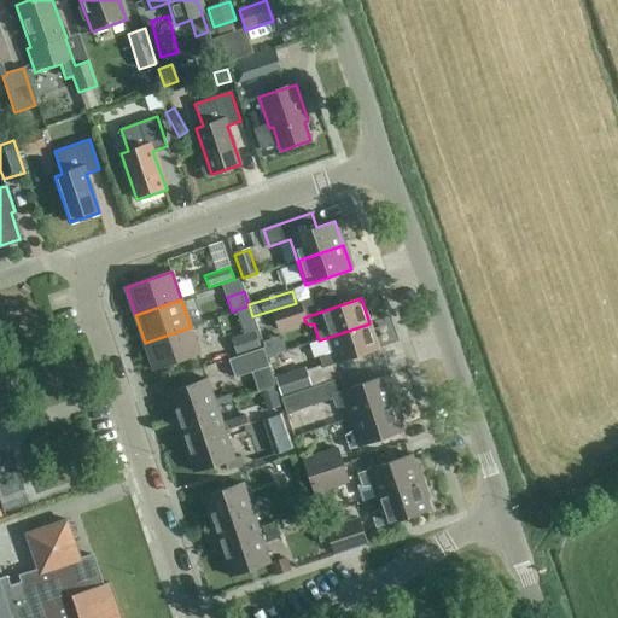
[(275,330),(304,320),(304,318),(298,302),(270,312),(275,330)]
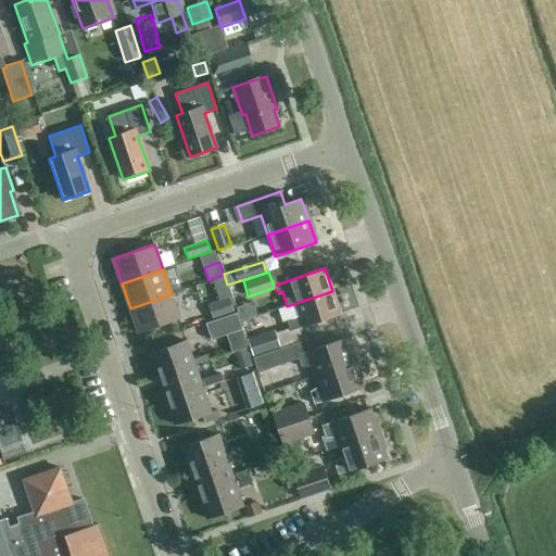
[(332,291),(295,304),(300,317),(287,321),(290,331),(299,329),(341,315),(332,291)]
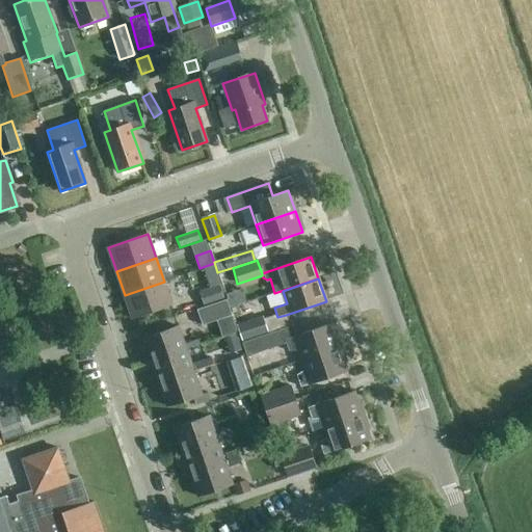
[(164,282),(125,295),(133,319),(173,306),(164,282)]
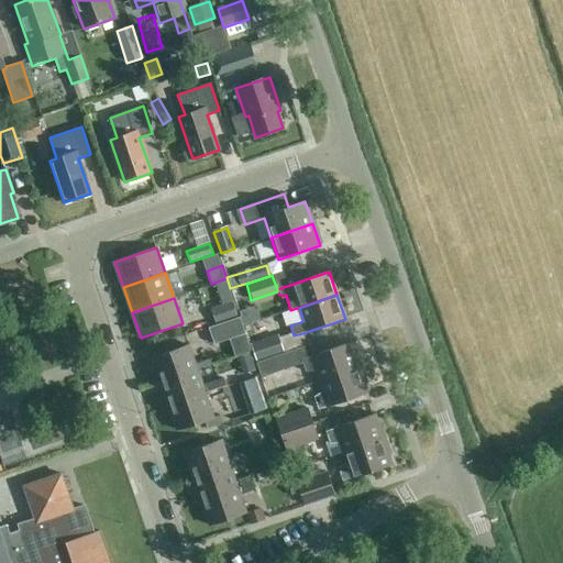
[(209,307),(213,322),(234,317),(230,300),(209,307)]
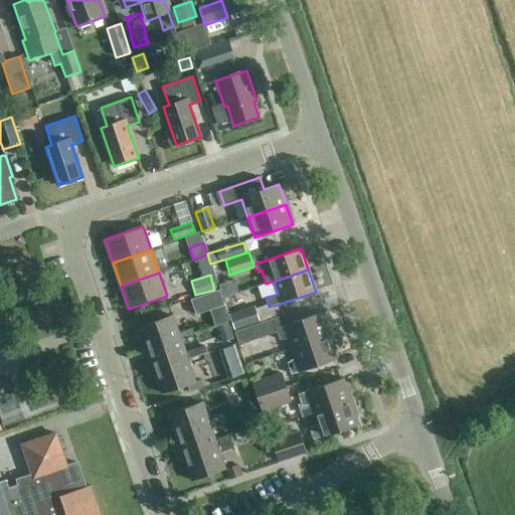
[(191,301),(196,316),(224,307),(222,300),(219,292),(191,301)]
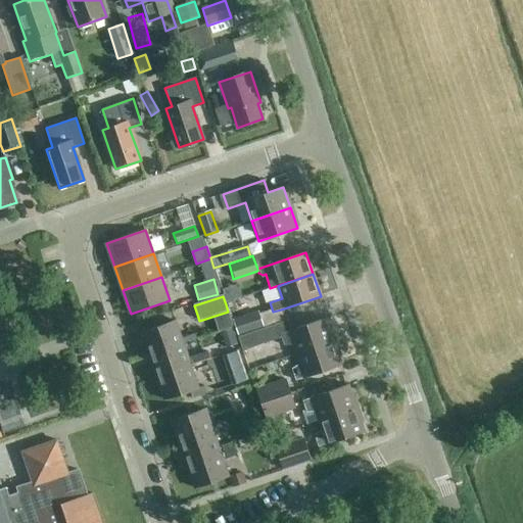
[(281,310),(273,312),(259,317),(258,314),(232,323),(237,337),(284,321),(281,310)]
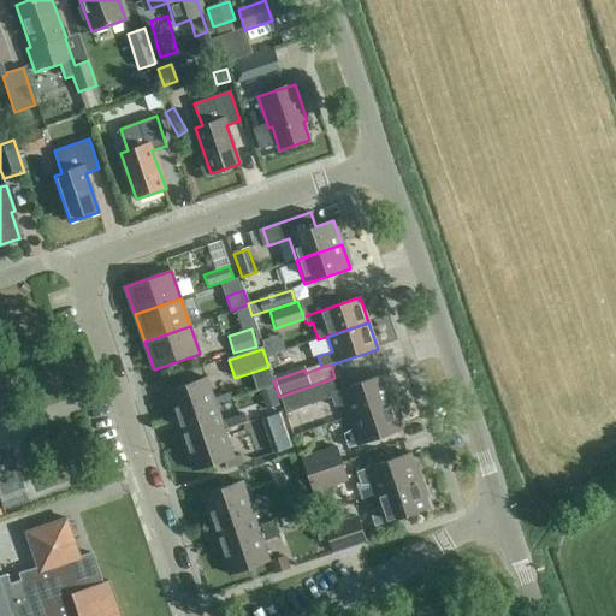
[(338,377),(335,378),(279,397),(285,413),(331,398),(333,407),(344,407),(348,418),(395,402),(390,384),(388,385),(384,375),(342,389),(338,377)]
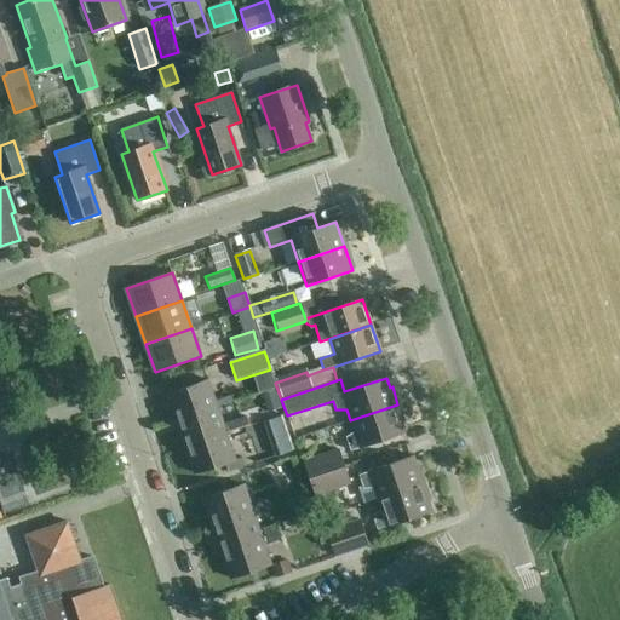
[(208,380),(167,395),(177,422),(217,407),(208,380)]
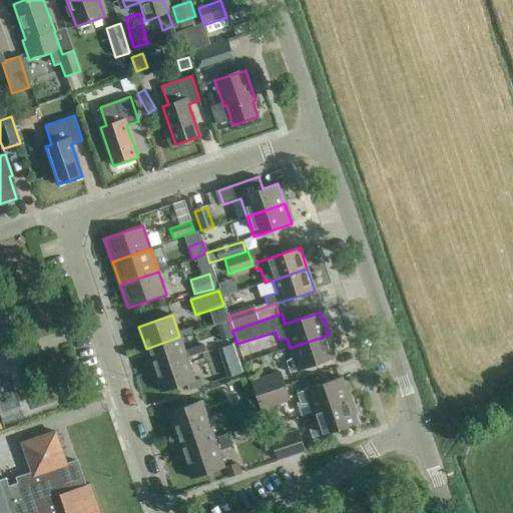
[(329,335),(290,348),(293,357),(286,362),(290,373),(335,358),(332,350),(334,349),(329,335)]
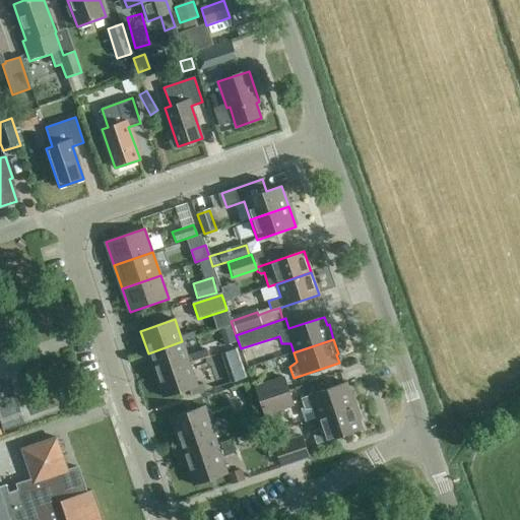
[(182,341),(148,353),(155,375),(189,364),(182,341)]
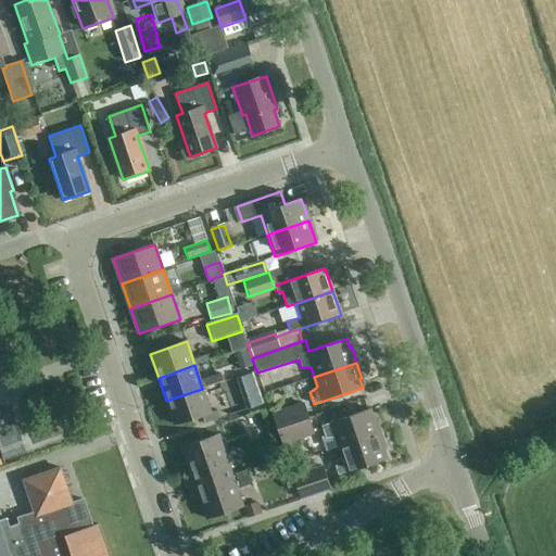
[(207,388),(219,383),(216,375),(204,379),(207,388)]
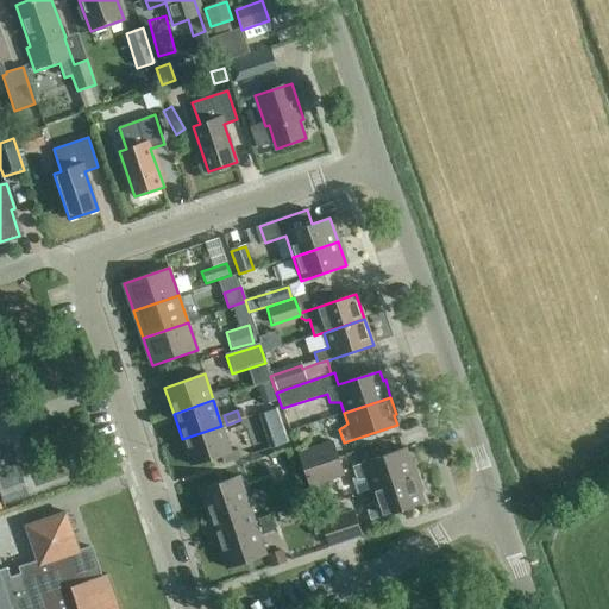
[(231,452),(221,426),(182,439),(192,466),(220,456),(224,465),(240,459),(238,450),(231,452)]
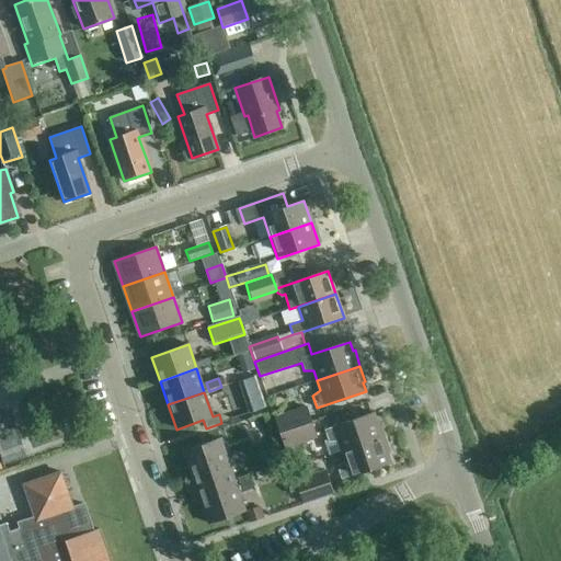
[(278,433),(310,423),(304,405),(273,416),(278,433)]
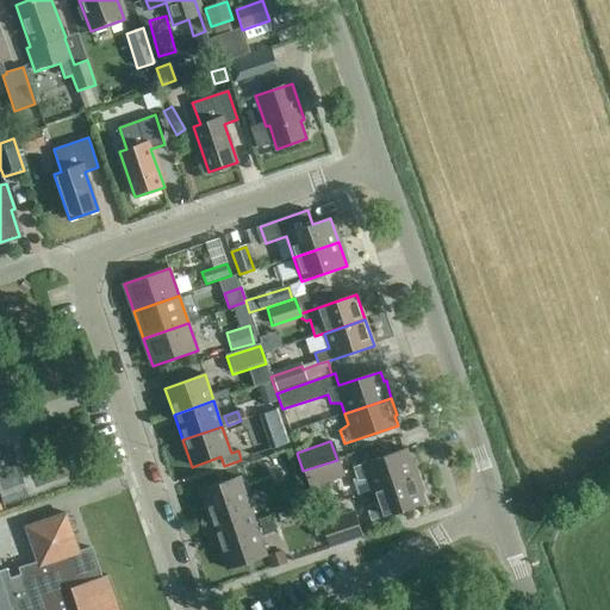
[(372,492),(418,477),(412,459),(410,460),(406,449),(353,467),(358,481),(368,480),(372,492)]
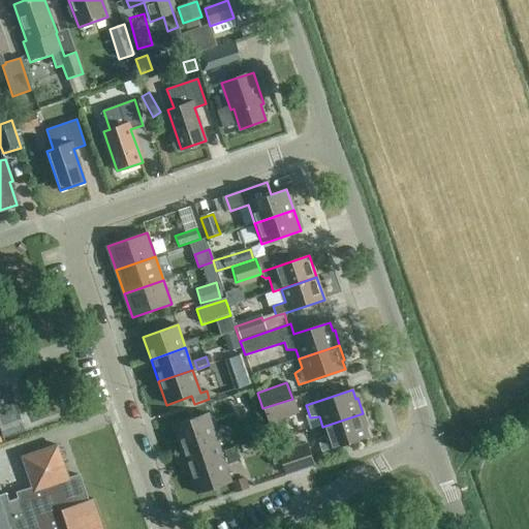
[(297,412),(292,399),(262,408),(268,423),(297,412)]
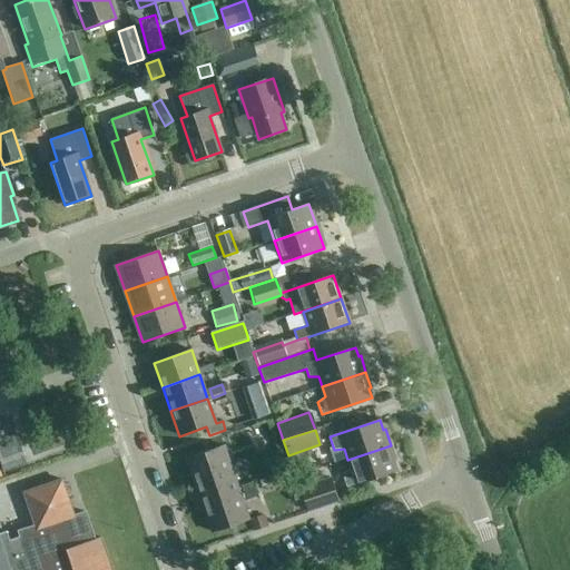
[(313,449),(321,464),(332,460),(324,443),(313,449)]
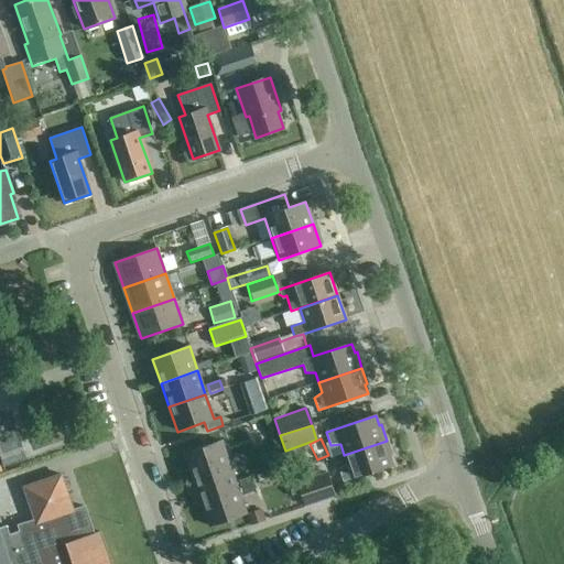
[(387,441),(344,455),(347,465),(339,469),(344,483),(393,465),(390,456),(392,455),(387,441)]
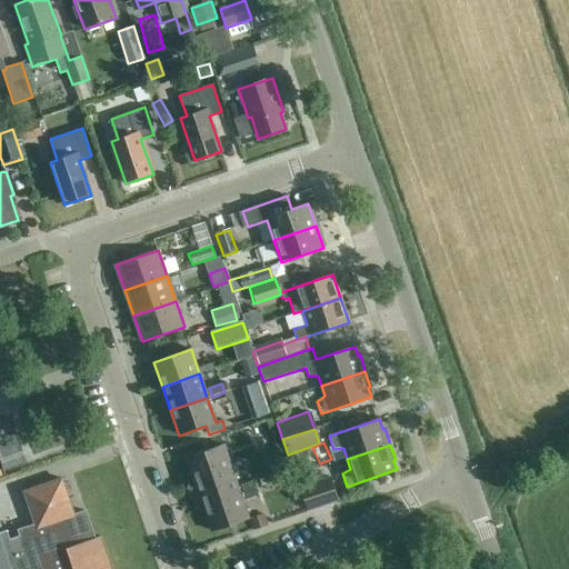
[(195,482),(232,470),(223,446),(187,458),(195,482)]
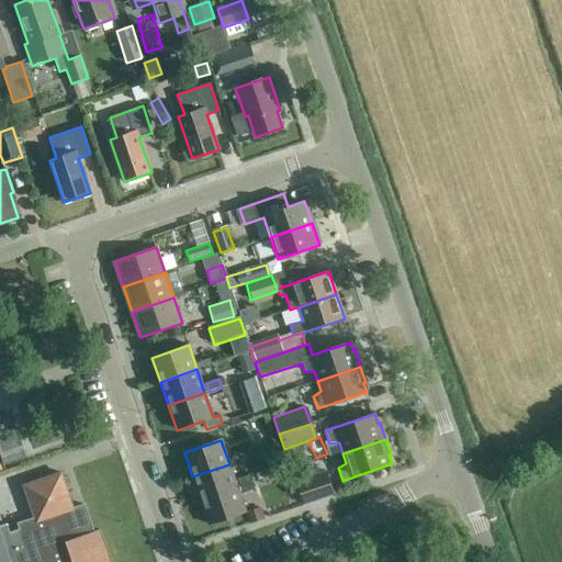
[(289,464),(285,454),(284,450),(270,454),(274,469),(289,464)]
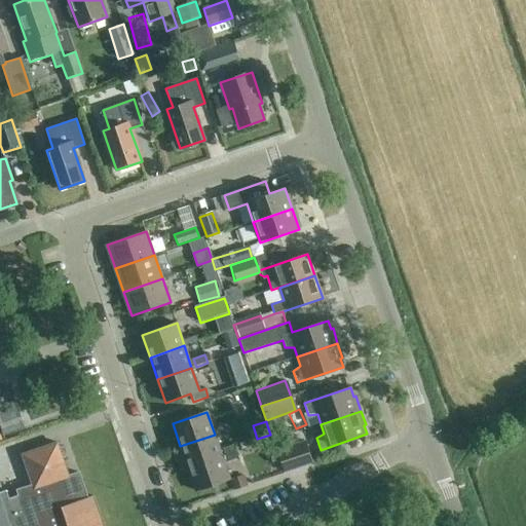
[(215,435),(180,446),(188,468),(222,456),(215,435)]
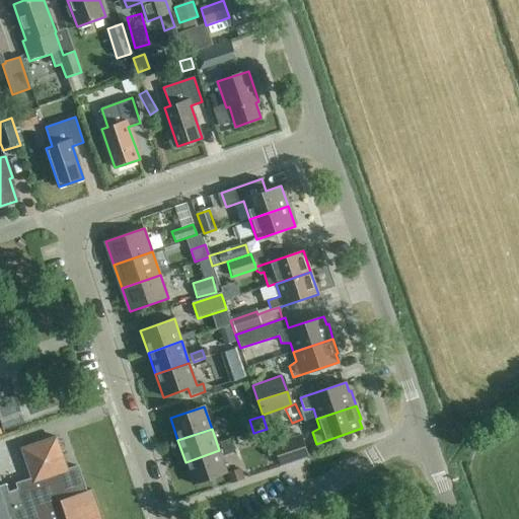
[(7,493),(4,485),(4,484),(0,485),(0,518),(101,518),(91,490),(87,492),(78,465),(67,469),(56,437),(22,449),(32,477),(15,484),(17,490),(7,493)]
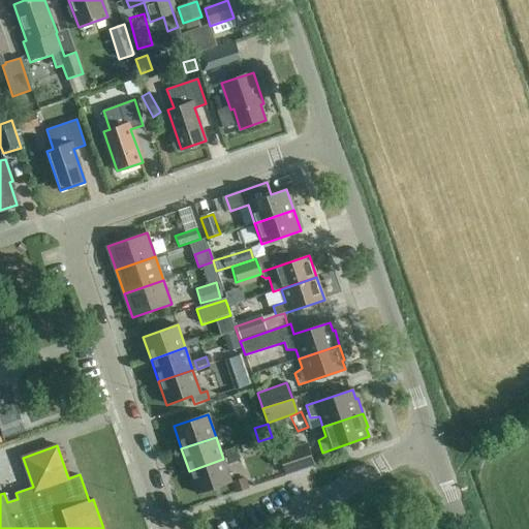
[(226,458),(239,454),(236,446),(224,450),(226,458)]
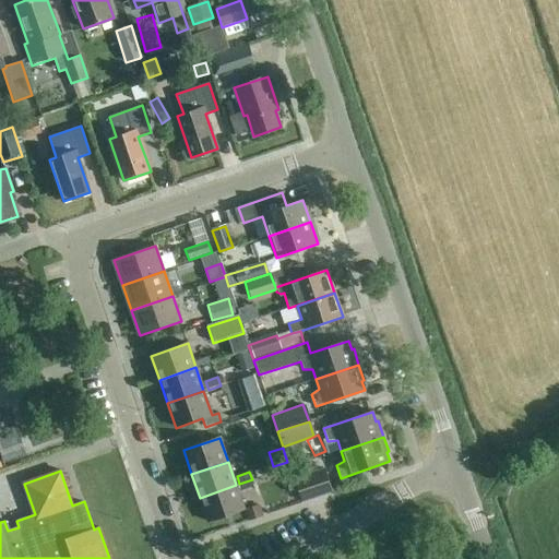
[(330,494),(325,480),(322,472),(295,480),(302,503),(330,494)]
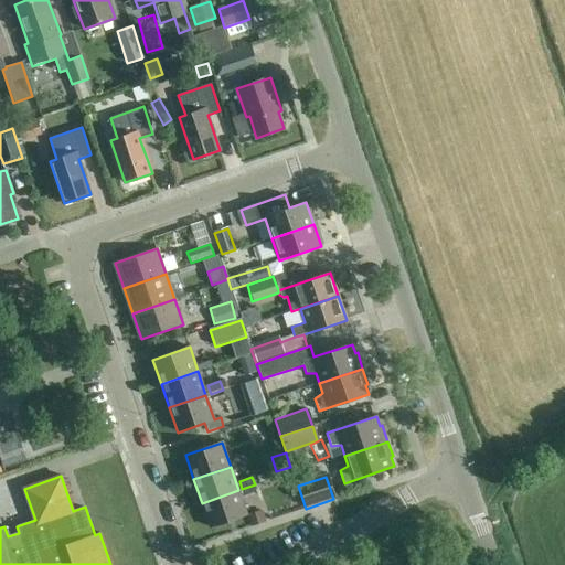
[(247,514),(238,490),(202,503),(210,528),(247,514)]
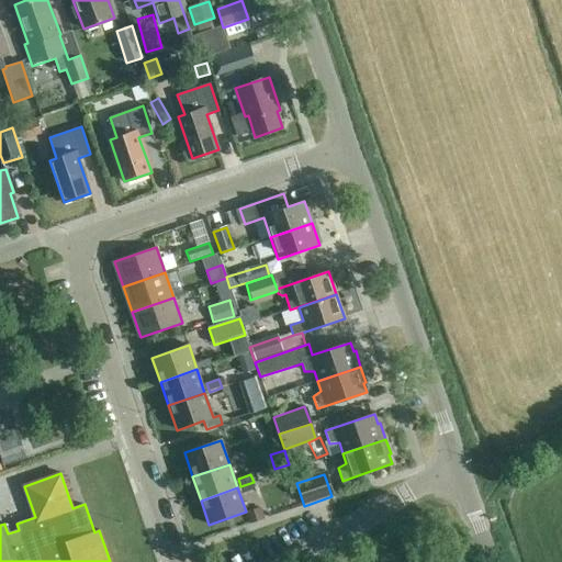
[(246,512),(249,525),(263,520),(260,507),(246,512)]
